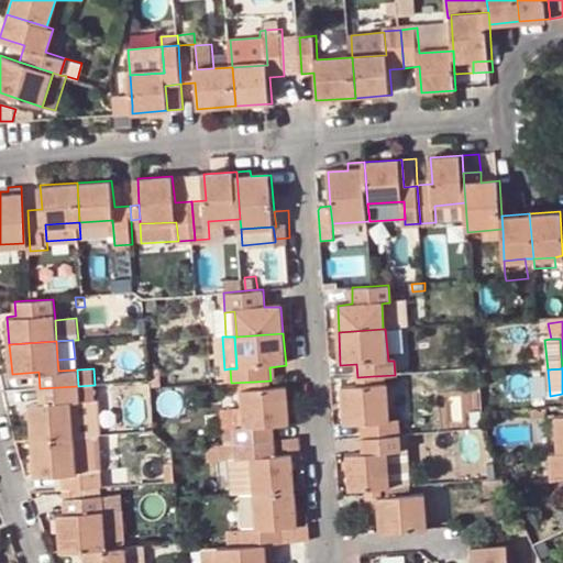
[(357,388),(373,387),(373,376),(357,377),(357,388)]
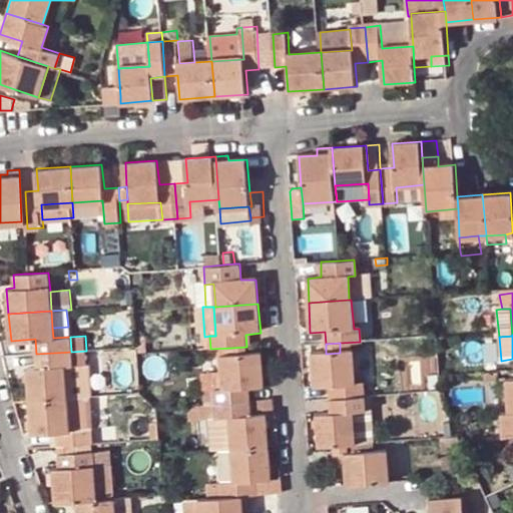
[(246,347),(231,348),(232,359),(246,358),(246,347)]
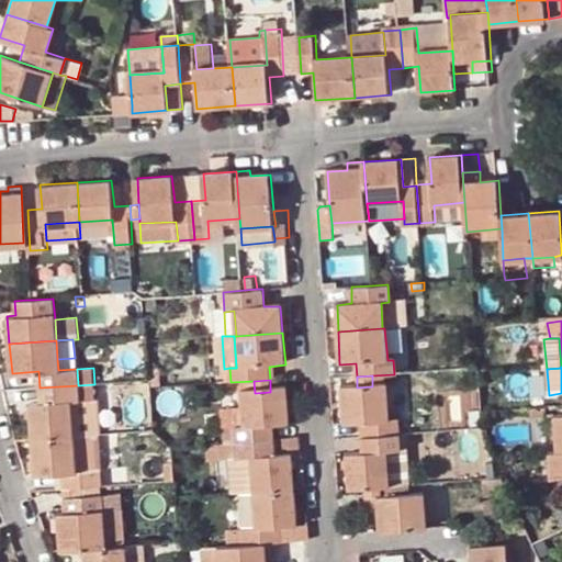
[(97,435),(94,384),(78,385),(79,398),(71,400),(74,436),(97,435)]
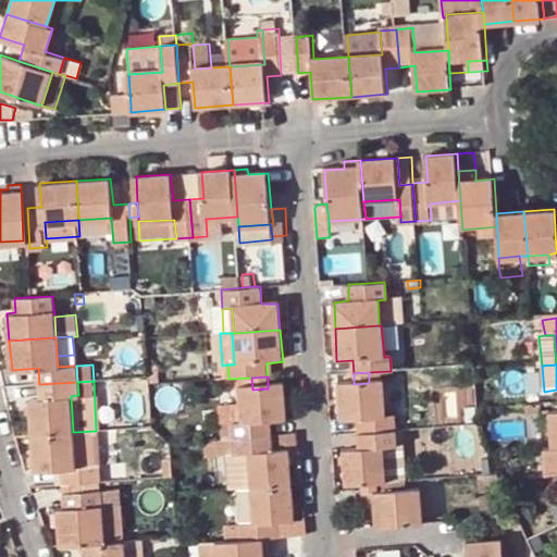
[(77,382),(39,384),(40,397),(29,398),(32,435),(73,432),(71,396),(78,395),(77,382)]
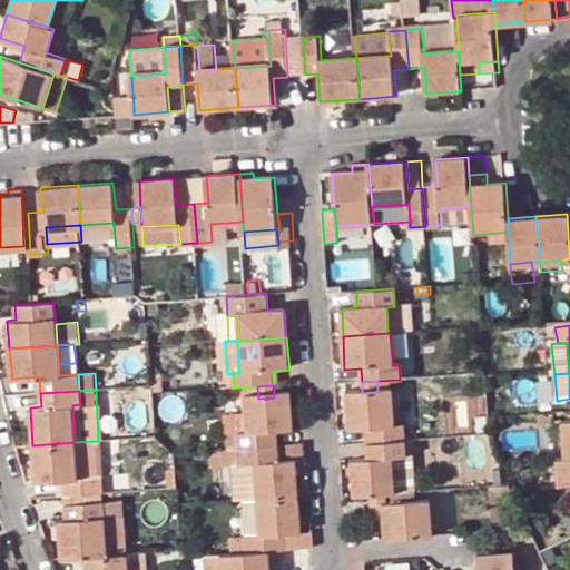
[(377,392),(362,393),(347,393),(349,432),(365,432),(365,444),(404,441),(403,426),(393,428),(390,391),(377,392)]
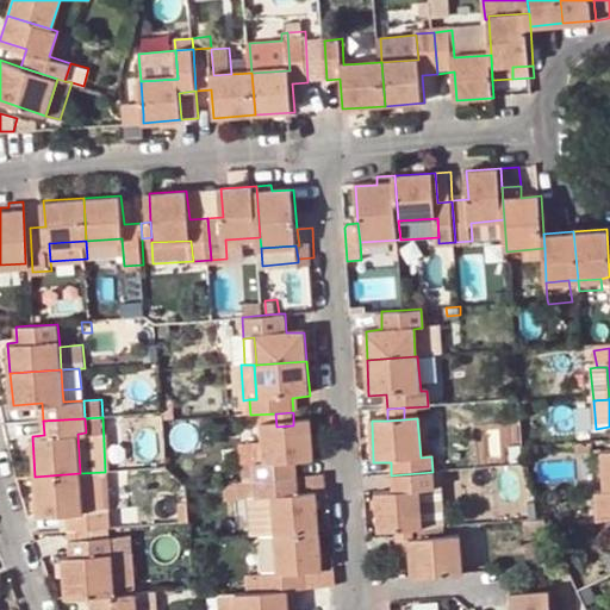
[(311,423),(293,425),(277,427),(263,428),(266,462),(253,464),(255,481),(299,478),(298,466),(315,464),(311,423)]
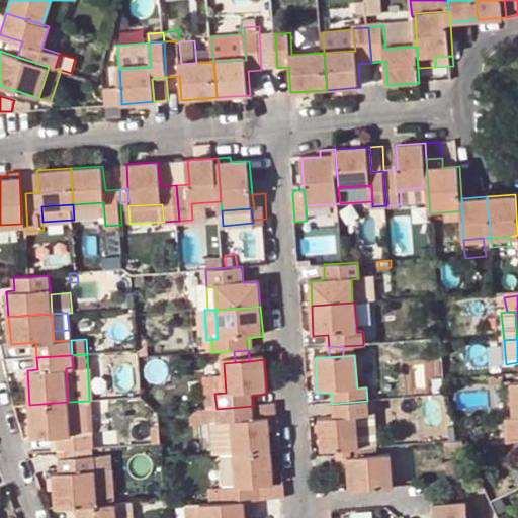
[(517,383),(510,385),(515,420),(507,422),(509,442),(517,439),(517,383)]
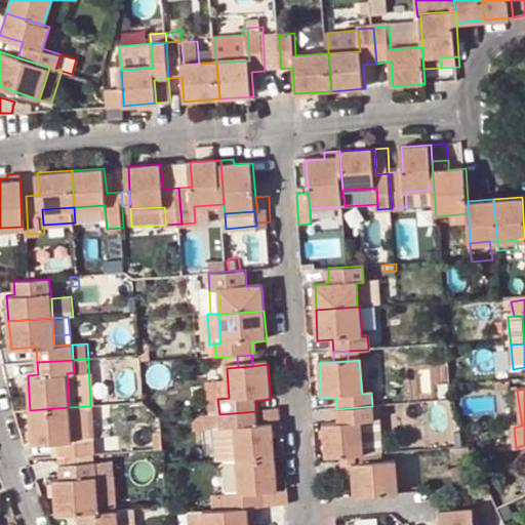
[(211,415),(219,414),(217,399),(210,400),(211,415)]
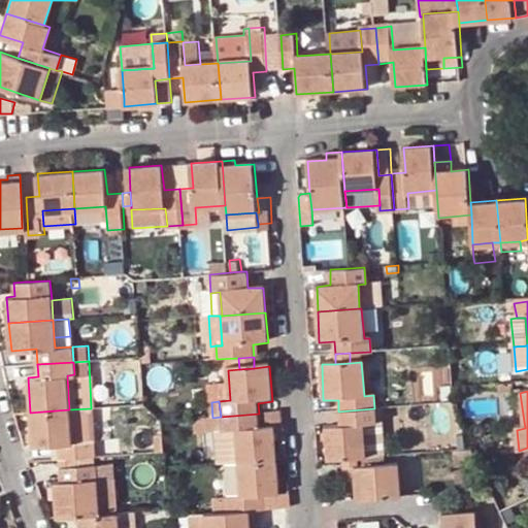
[(69,409),(70,442),(94,440),(91,408),(69,409)]
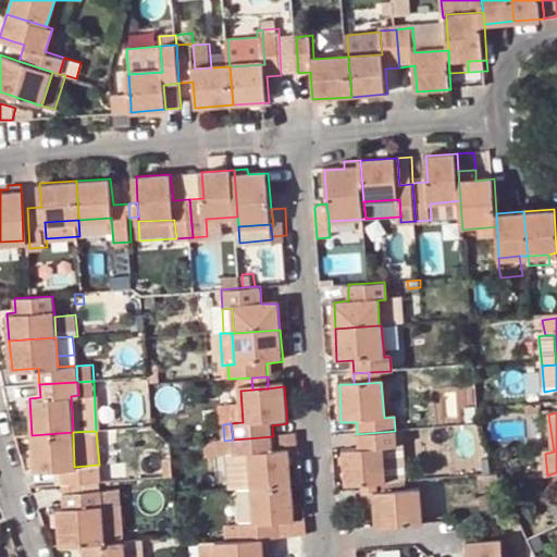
[(395,431),(357,434),(359,452),(343,453),(345,484),(363,483),(380,482),(385,481),(383,452),(397,449),(395,431)]
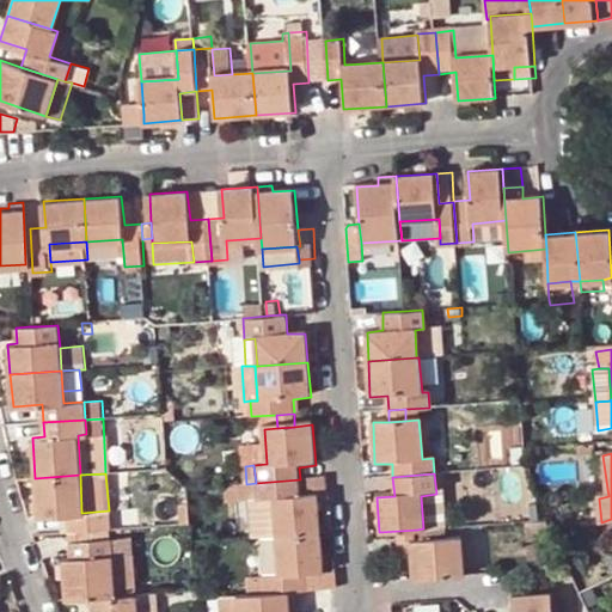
[(67,533),(84,532),(110,530),(109,510),(81,513),(80,475),(35,478),(36,516),(66,515),(67,533)]
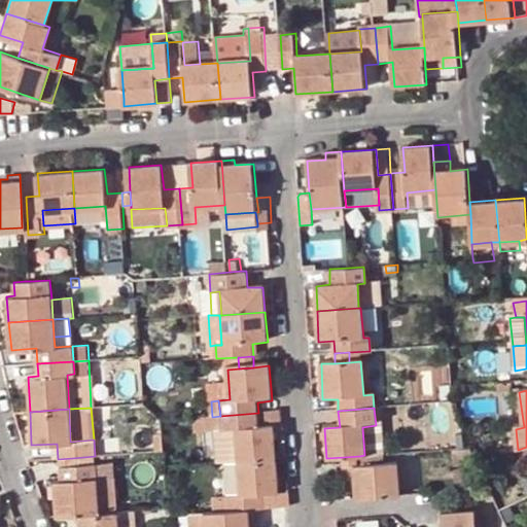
[(220,416),(221,433),(234,431),(236,462),(276,459),(274,428),(259,429),(258,413),(220,416)]
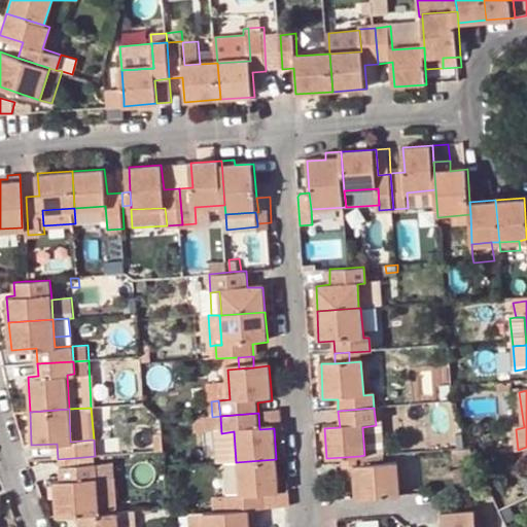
[(236,462),(234,431),(221,433),(224,463),(236,462)]
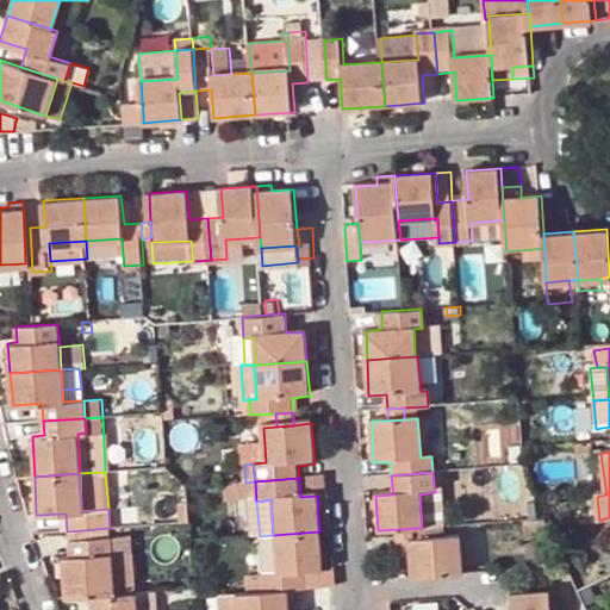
[(399,543),(417,541),(416,528),(398,529),(399,543)]
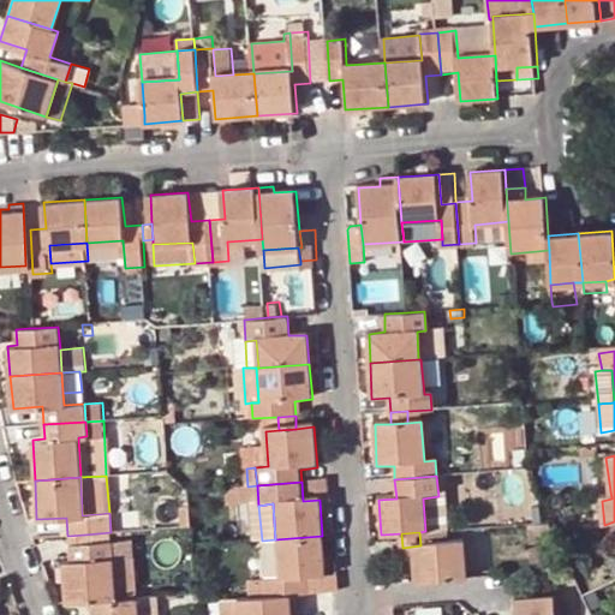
[(279,578),(264,579),(266,598),(302,596),(308,596),(306,578),(324,575),(322,536),(275,539),(279,578)]
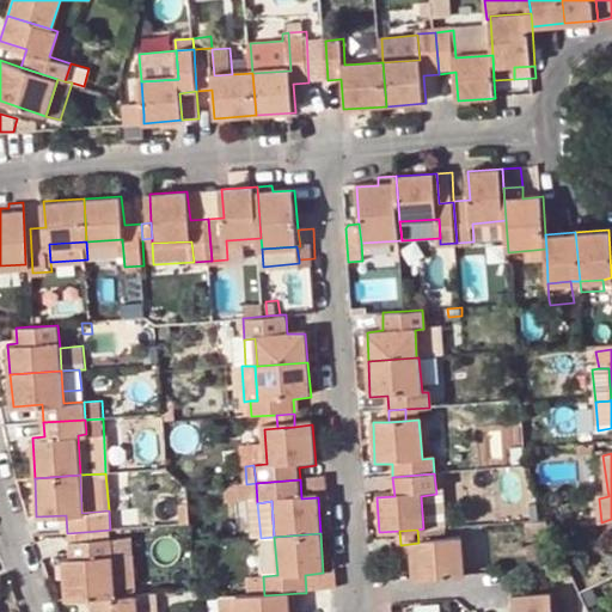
[(261,538),(263,576),(277,575),(274,537),(261,538)]
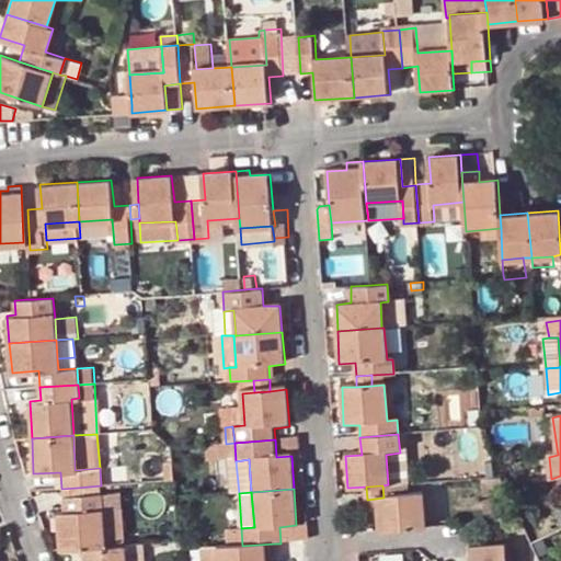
[(77,495),(61,496),(63,513),(57,513),(58,550),(86,548),(125,546),(123,508),(102,511),(101,494),(77,495)]
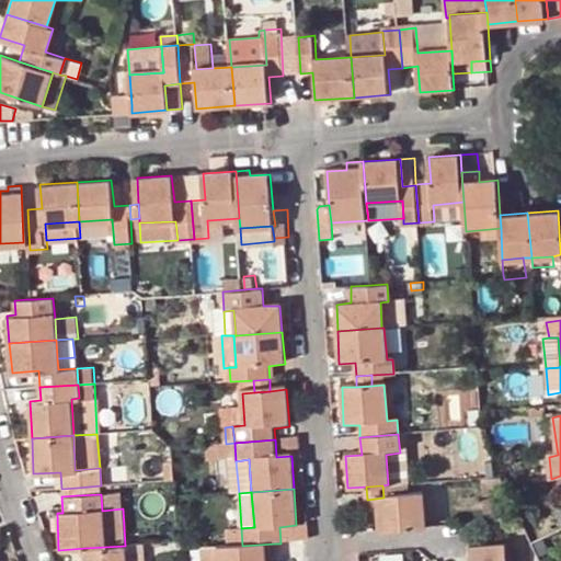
[(384,497),(367,500),(368,515),(378,514),(380,531),(426,528),(424,495),(384,497)]
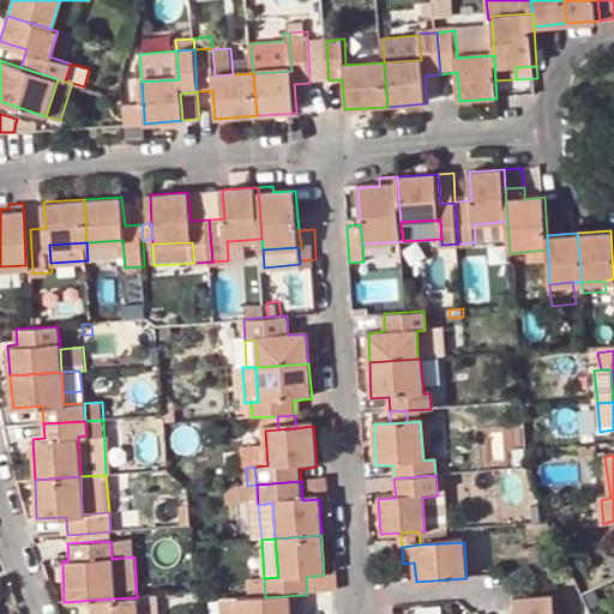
[(306,577),(307,595),(329,594),(337,591),(336,573),(324,575),(306,577)]
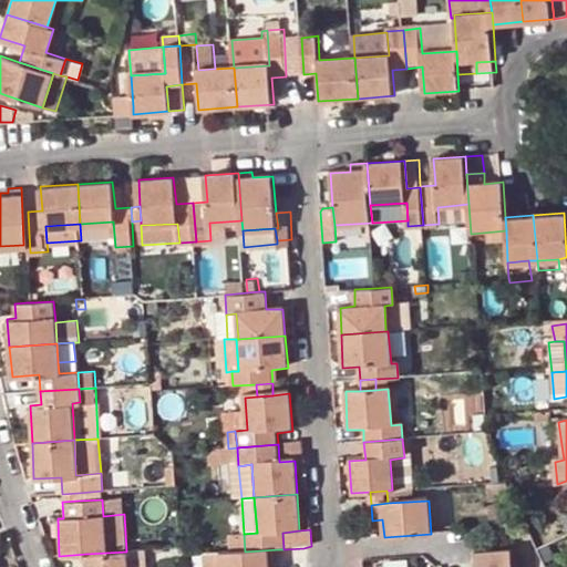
[(230,553),(245,552),(244,534),(228,537),(230,553)]
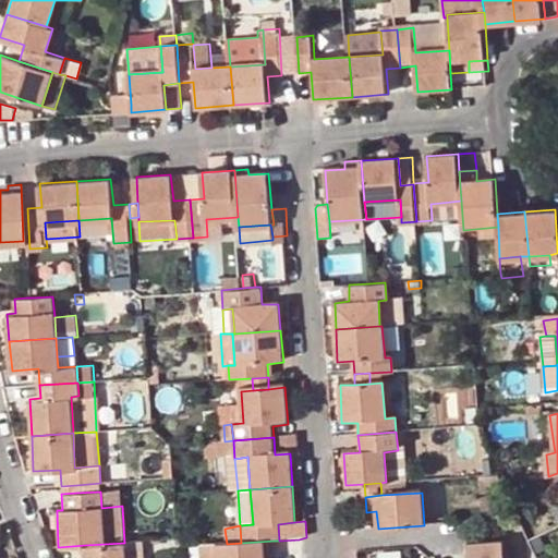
[(227,544),(217,544),(217,557),(262,557),(263,555),(275,555),(274,541),(241,543),(227,544)]
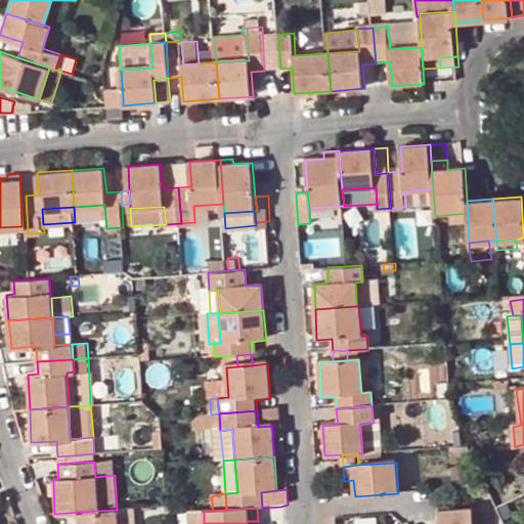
[(117,523),(117,510),(80,512),(79,523),(117,523)]
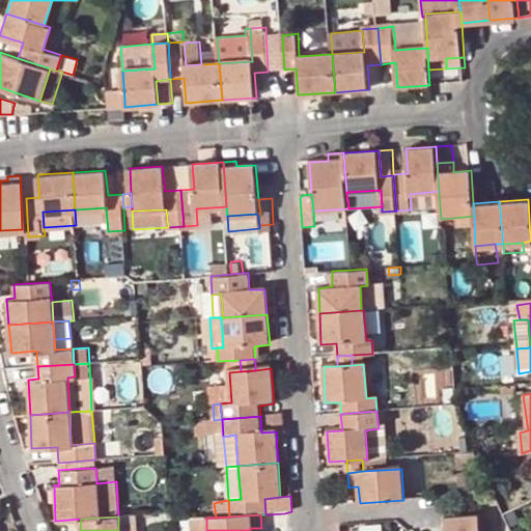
[(206,530),(206,518),(190,519),(190,530),(206,530)]
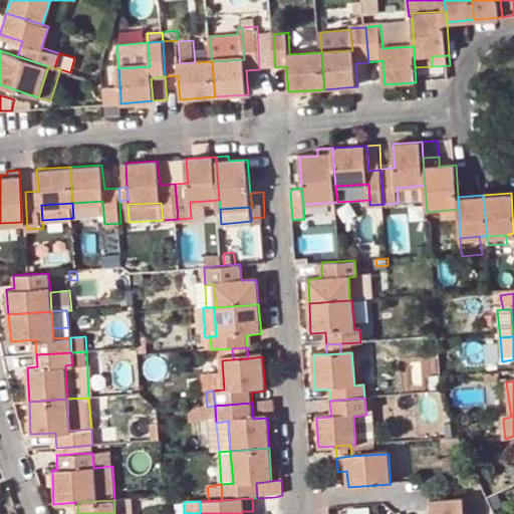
[(431,511),(431,513),(463,513),(463,501),(431,503),(431,511)]
